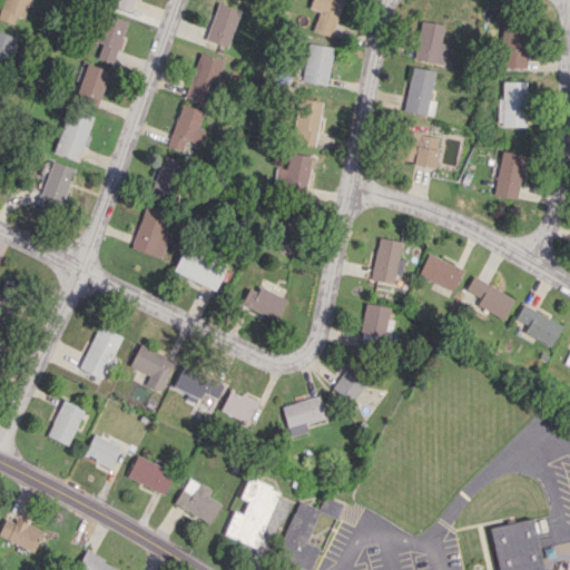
[(27,0),(1,0),(0,5),(0,19),(17,26),(27,0)]
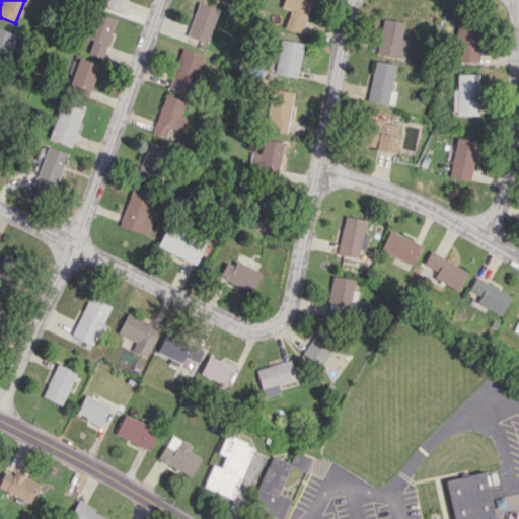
[(98,0),(97,4),(119,11),(122,0),(98,0)]
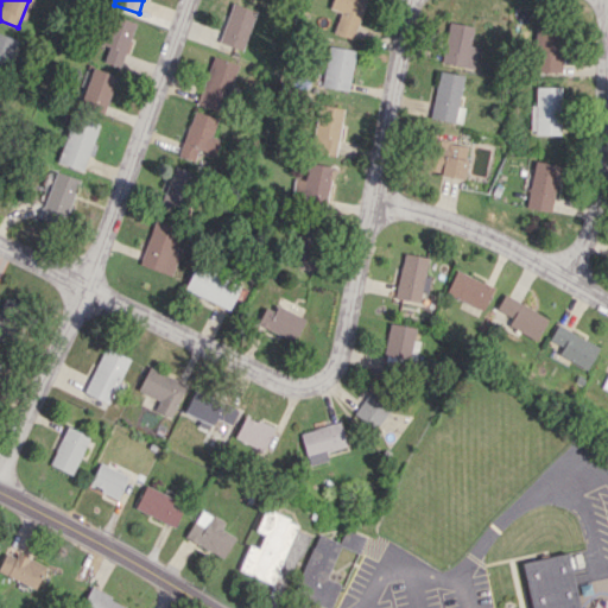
[(340,12),(333,32),(353,38),(365,0),(331,0),(329,8),(340,12)]
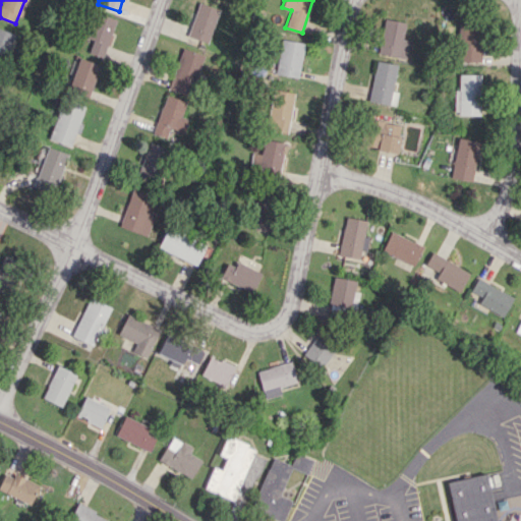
[(188,37),(210,43),(218,8),(196,3),(188,37)]
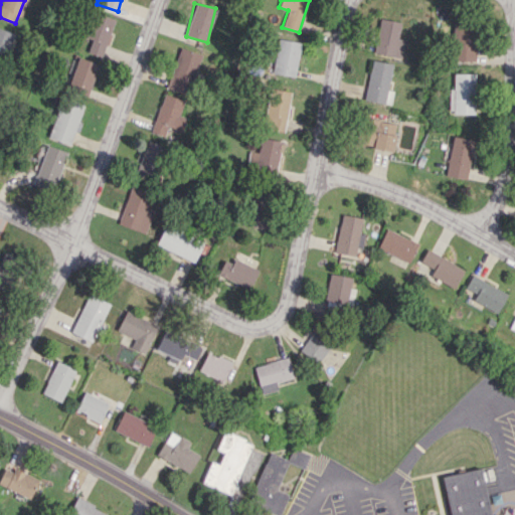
[(114,18),(94,12),(86,38),(91,39),(87,52),(102,57),(114,18)]
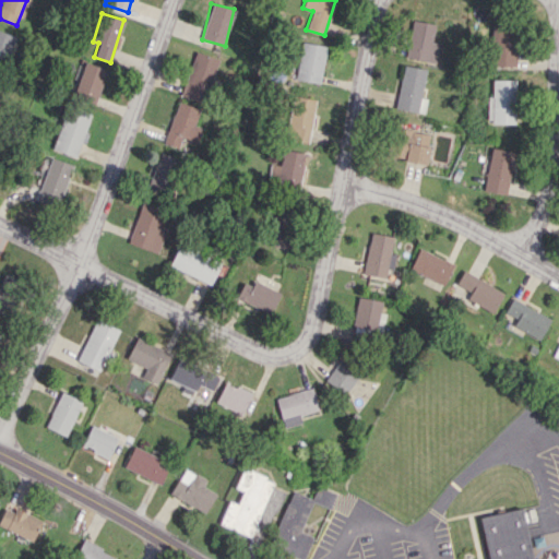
[(405,57),(437,63),(441,43),(431,42),(435,24),(413,20),(405,57)]
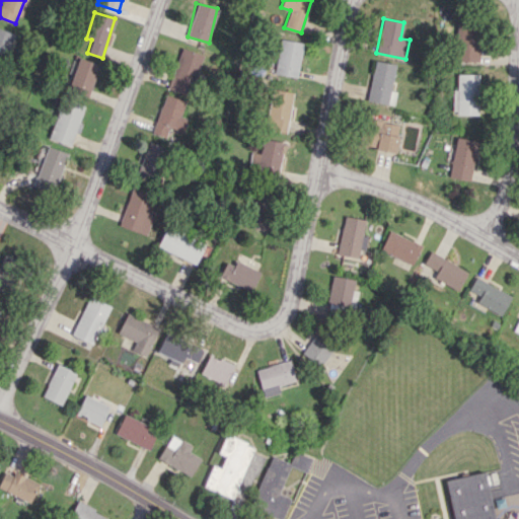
[(478,25),(455,26),(457,61),(479,61),(478,25)]
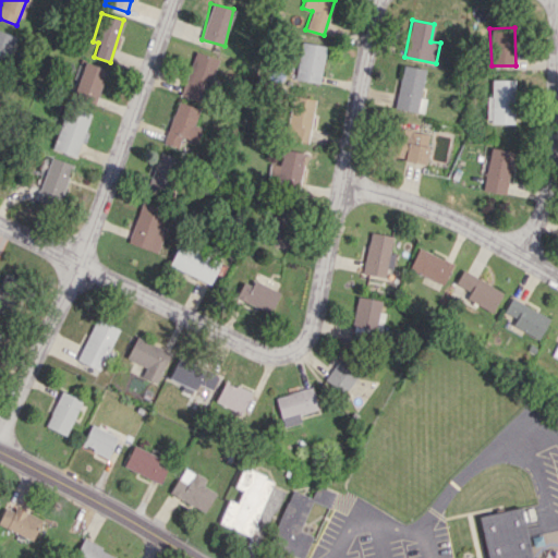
[(0,69),(4,70),(13,35),(0,31),(0,69)]
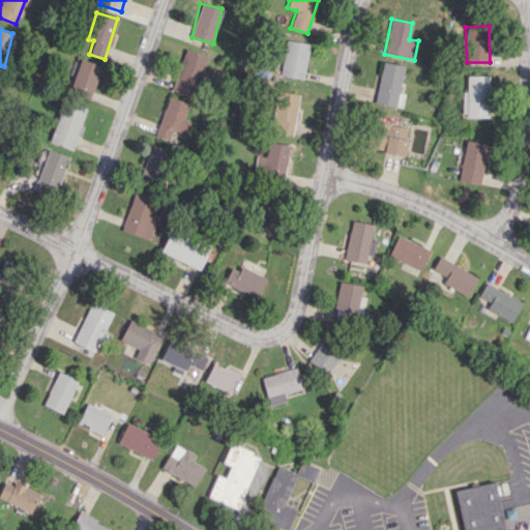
[(310,43),(287,39),(280,75),(302,79),(310,43)]
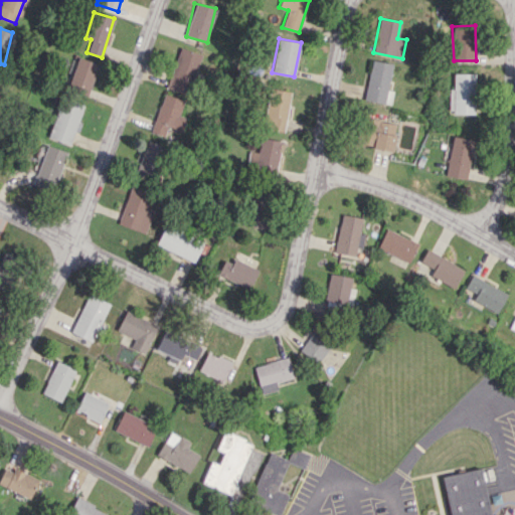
[(166,88),(187,95),(201,54),(180,47),(166,88)]
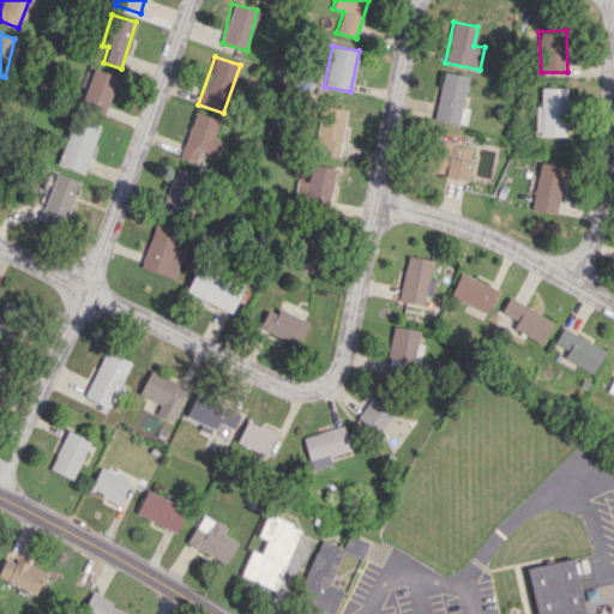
[(116,78),(88,67),(80,85),(85,88),(78,107),(102,115),(116,78)]
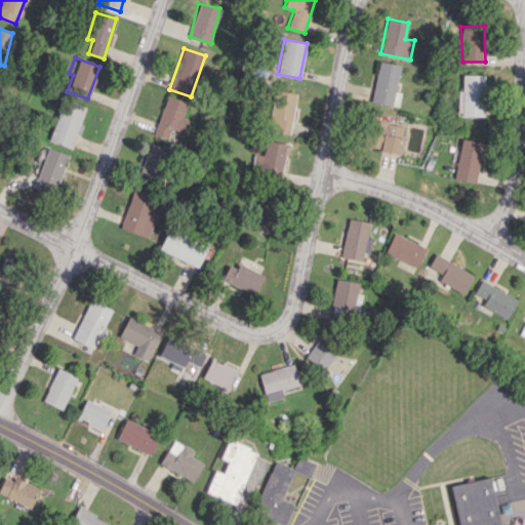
[(371,102),(399,107),(401,92),(395,92),(400,65),(378,61),(371,102)]
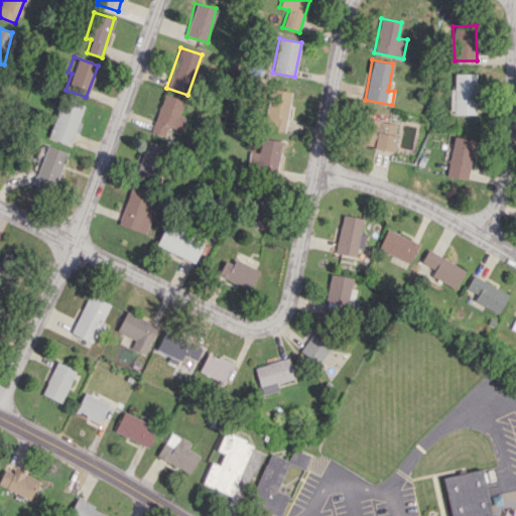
[(476,74),(455,74),(455,89),(450,89),(450,114),(476,114),(476,74)]
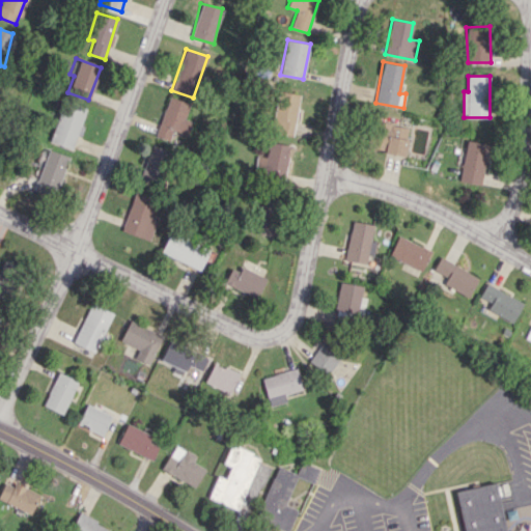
[(269,132),(292,136),(300,94),(277,90),(269,132)]
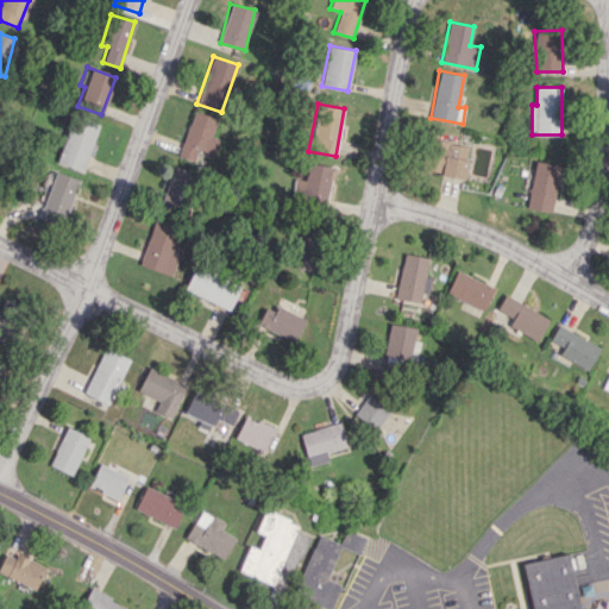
[(217,118),(192,111),(179,156),(194,161),(198,150),(215,155),(220,139),(212,137),(217,118)]
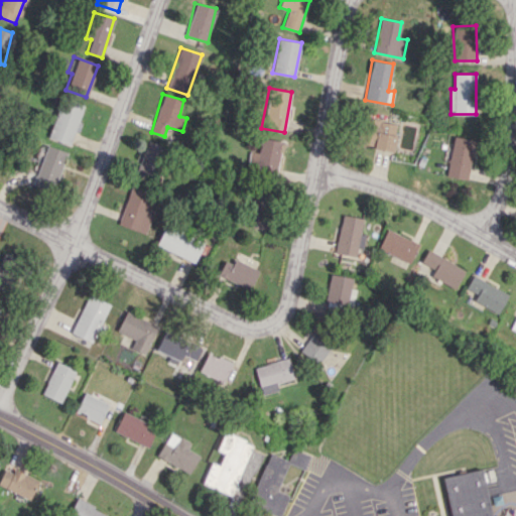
[(83,105),(60,98),(47,138),(70,145),(83,105)]
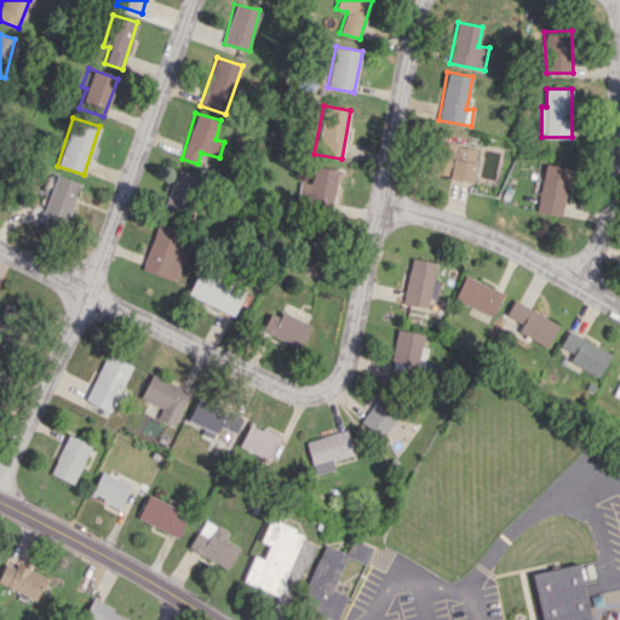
[(472,181),(477,148),(441,143),(436,176),(472,181)]
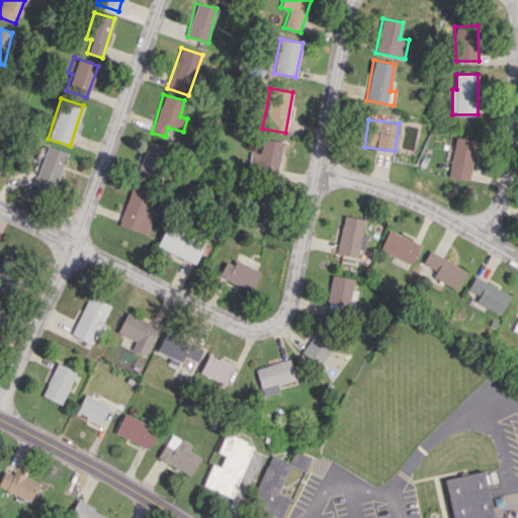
[(448,176),(469,180),(478,141),(456,137),(448,176)]
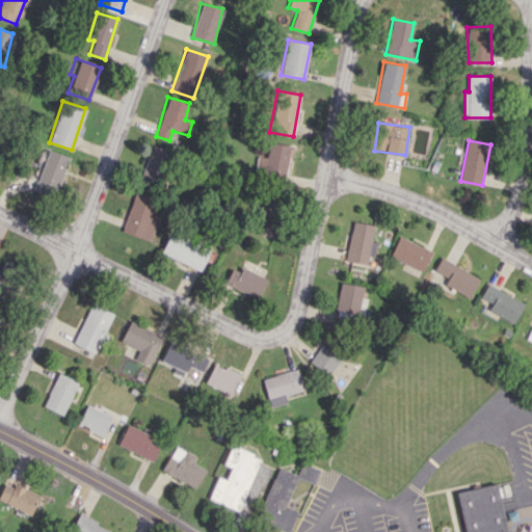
[(289,144),(269,142),(267,157),(257,156),(255,175),(286,178),(289,144)]
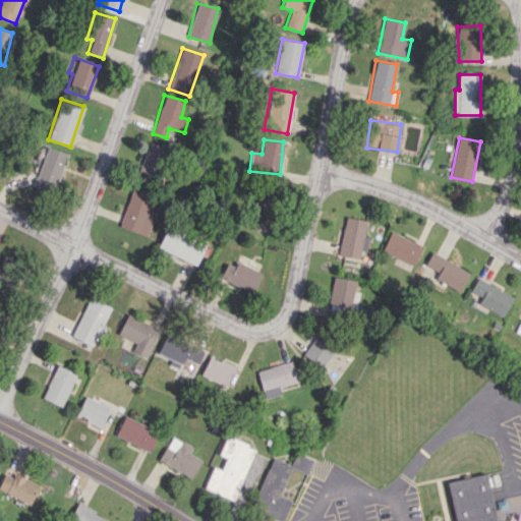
[(136,177),(155,183),(167,148),(148,141),(136,177)]
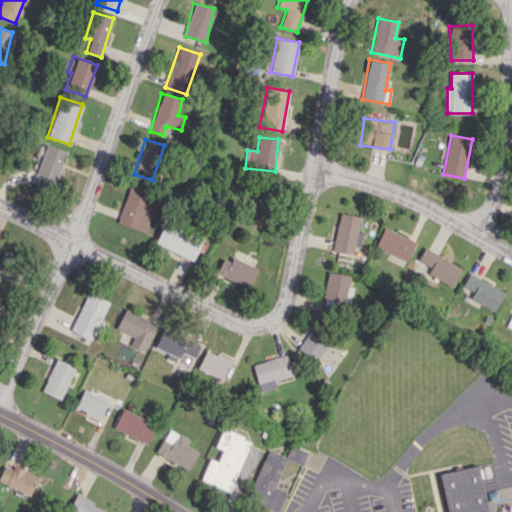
[(32,183),(51,190),(64,151),(45,144),(32,183)]
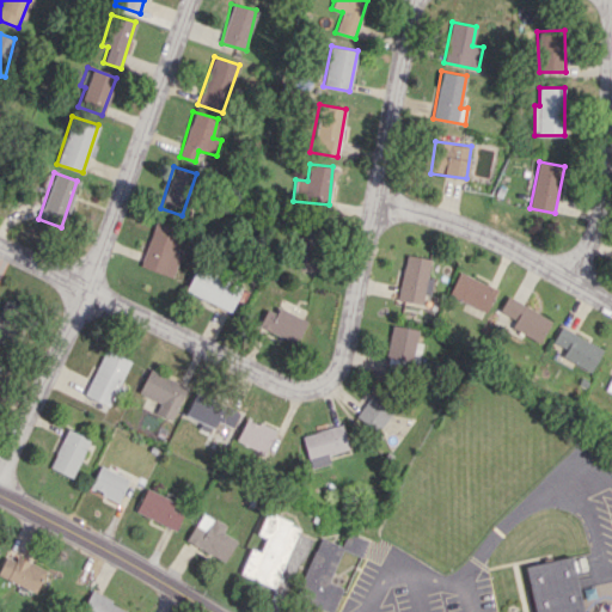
[(182,249),(175,246),(181,230),(153,221),(140,267),(172,276),(182,249)]
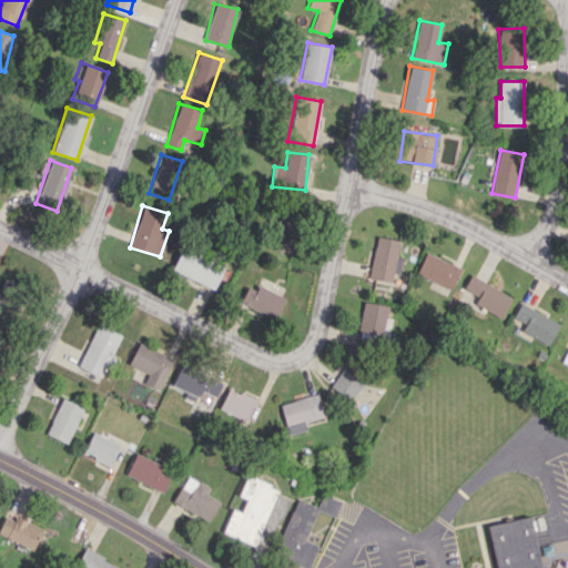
[(273,252),(294,251),(293,211),(272,212),(273,252)]
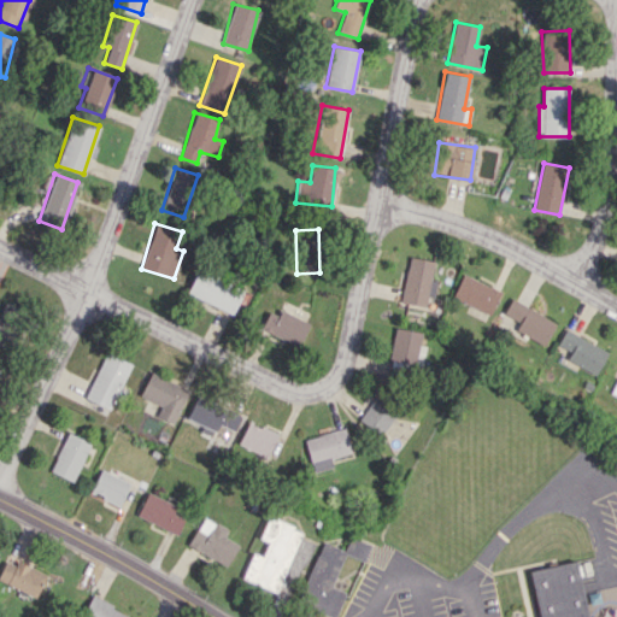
[(427,309),(428,298),(435,299),(438,281),(432,280),(434,260),(407,257),(401,305),(427,309)]
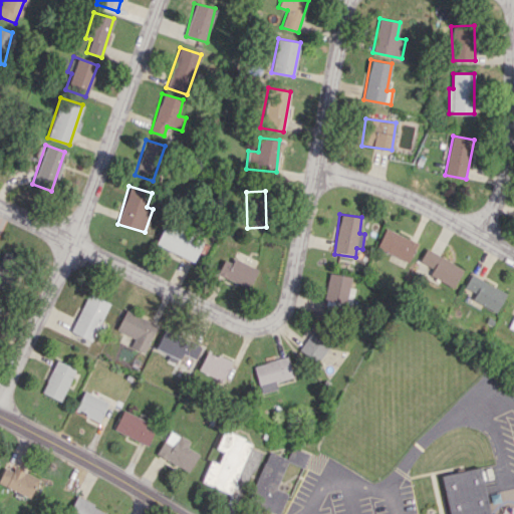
[(203,241),(166,223),(155,243),(192,262),(203,241)]
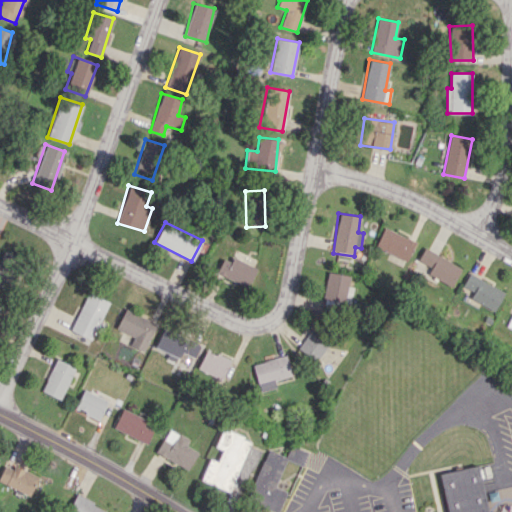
[(406,261),(415,242),(384,227),(375,246),(406,261)]
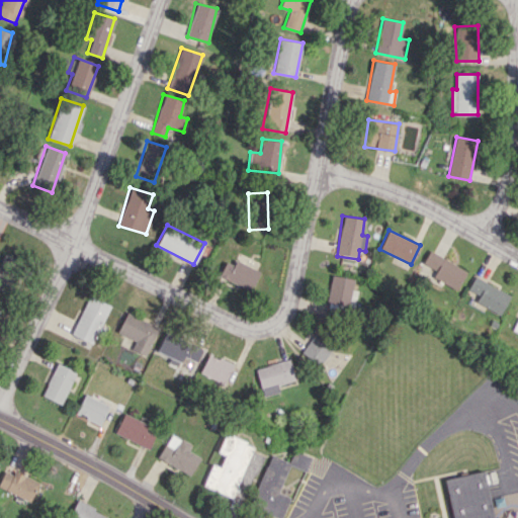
[(423,264),(436,270),(433,278),(458,288),(466,267),(428,252),(423,264)]
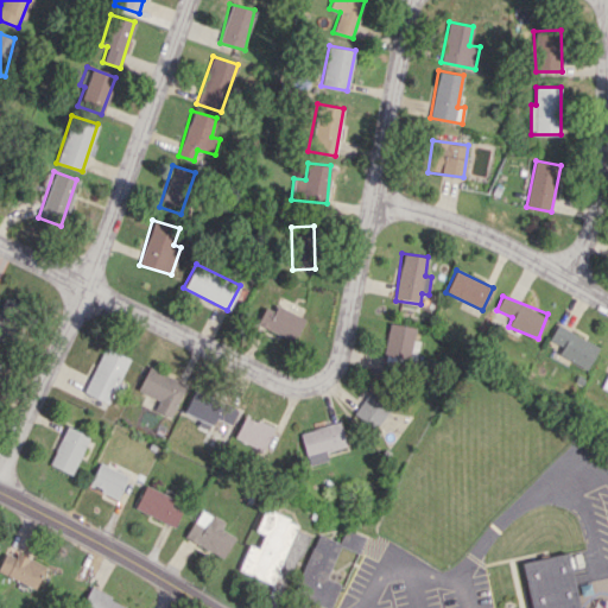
[(0,305),(0,331),(10,336),(23,308),(4,298),(0,305)]
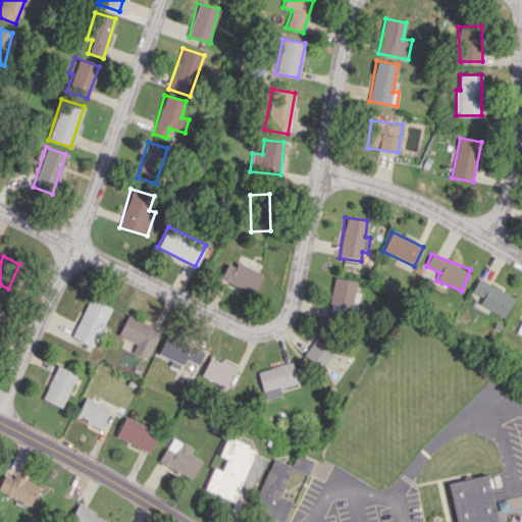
[(226,263),(219,278),(253,294),(261,273),(236,262),(233,266),(226,263)]
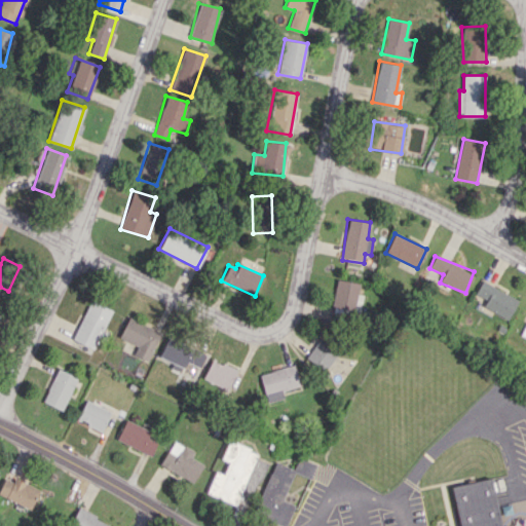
[(345,316),(347,310),(359,312),(363,294),(358,293),(360,283),(337,278),(331,313),(345,316)]
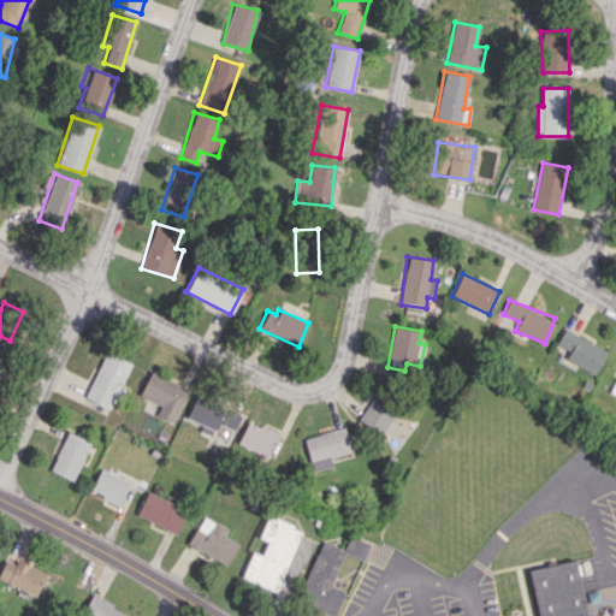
[(556,344),(569,351),(566,359),(594,374),(606,350),(564,329),(556,344)]
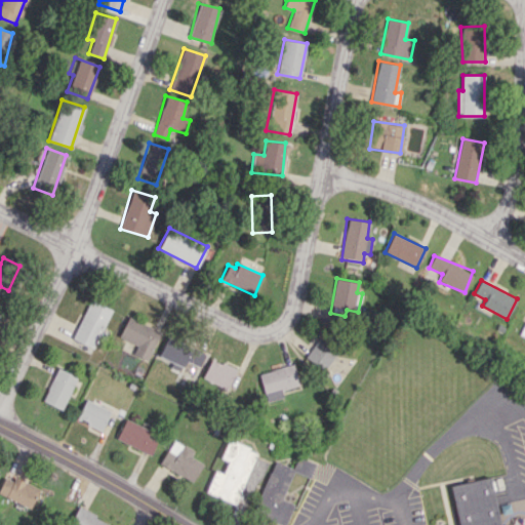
[(73,339),(94,348),(111,309),(88,299),(73,339)]
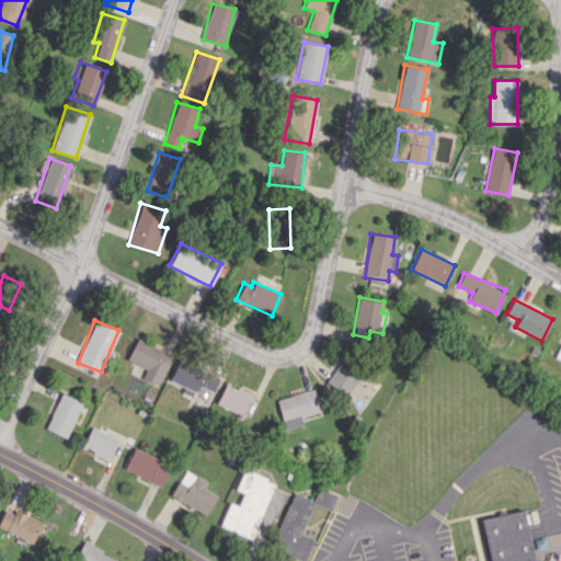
[(158,386),(172,354),(137,339),(127,361),(146,369),(141,379),(158,386)]
